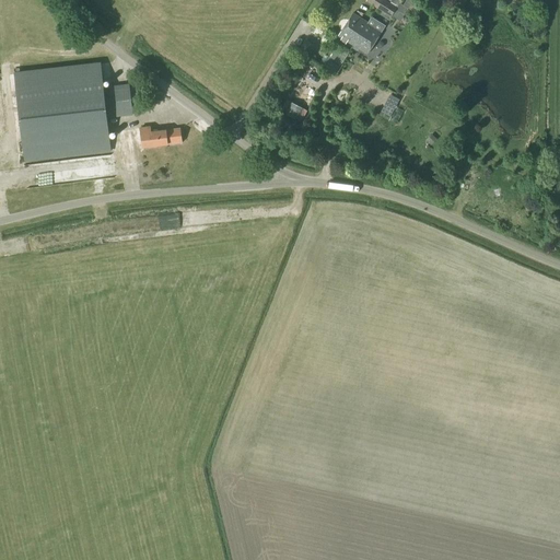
[(377,9),(383,0),(366,0),(365,2),(377,9)]
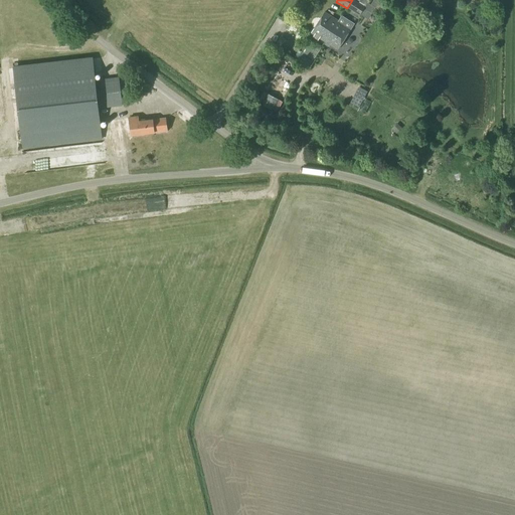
[(354,0),(352,0),(347,8),(359,16),(368,2),(365,0),(362,0),(360,3),(354,0)]
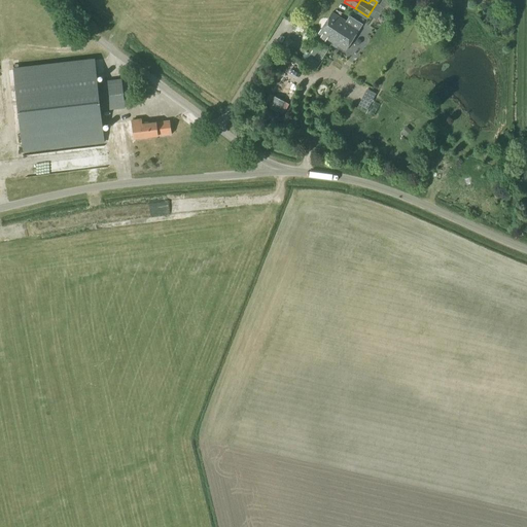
[(346,22),(332,12),(318,34),(321,36),(320,38),(324,41),(326,39),(332,43),(346,22)]
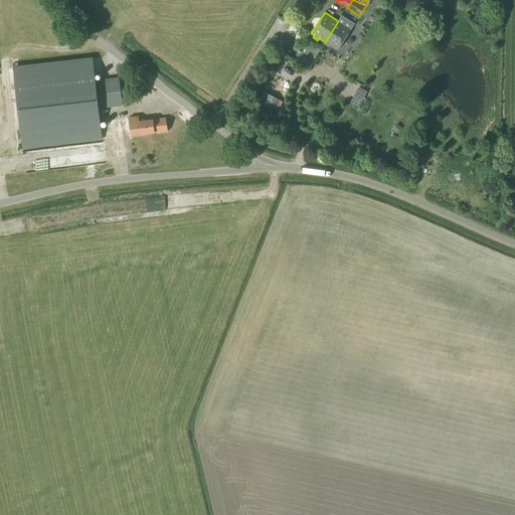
[(338,21),(325,42),(326,43),(324,44),(328,47),(329,45),(337,50),(351,29),(354,24),(341,15),(338,21)]
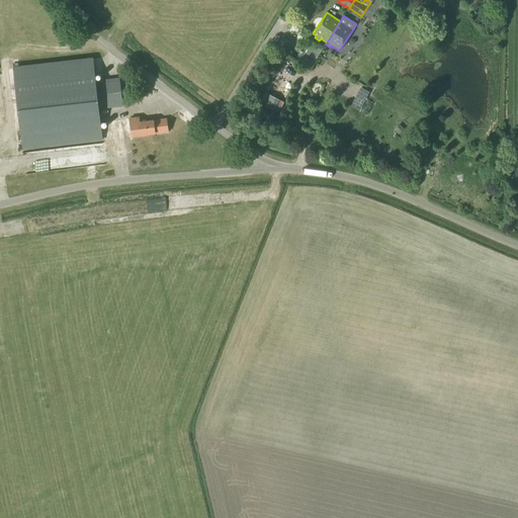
[(285,55),(292,44),(282,37),(275,49),(285,55)]
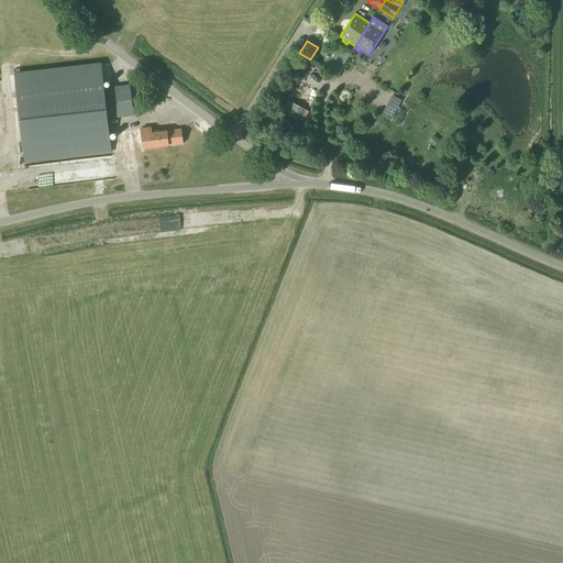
[(19,70),(86,64),(85,55),(18,62),(19,70)]
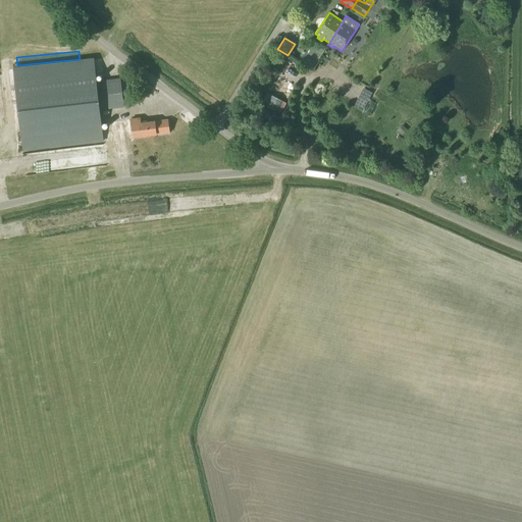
[(93,60),(13,69),(22,151),(102,142),(99,110),(122,107),(121,93),(119,80),(95,82),(93,60)]
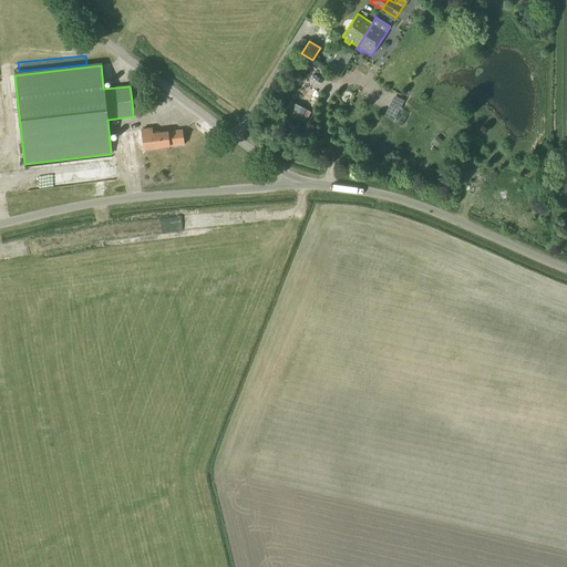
[(395,119),(404,101),(395,96),(385,114),(395,119)]
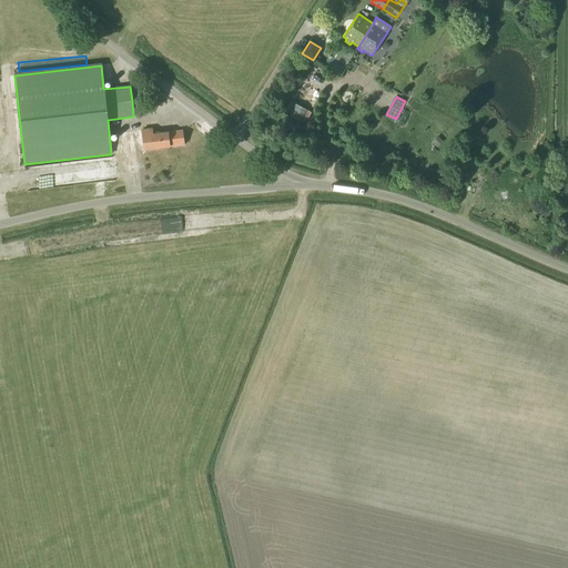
[(308,124),(316,113),(301,102),(293,113),(308,124)]
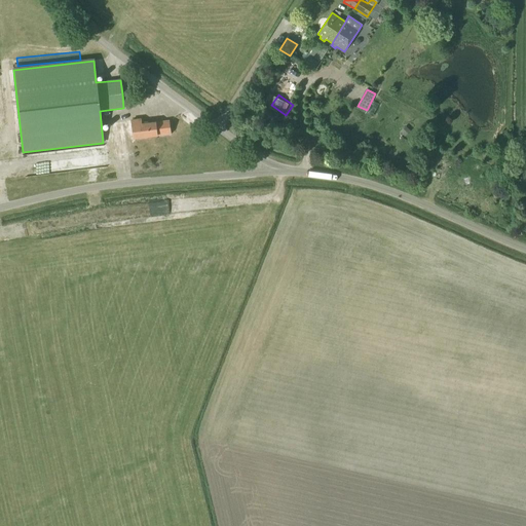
[(141,124),(140,119),(132,120),(134,139),(171,134),(168,120),(141,124)]
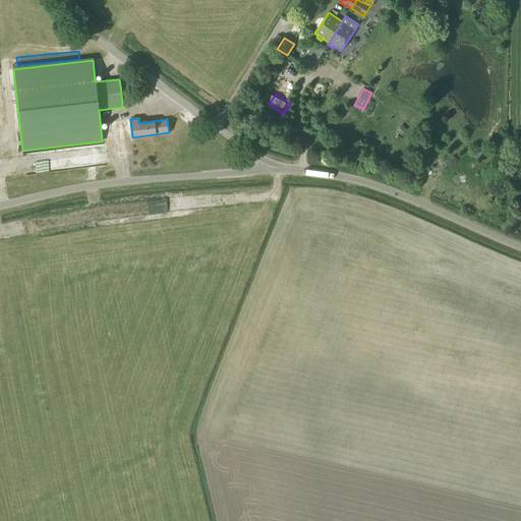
[(401,134),(406,129),(402,125),(396,130),(401,134)]
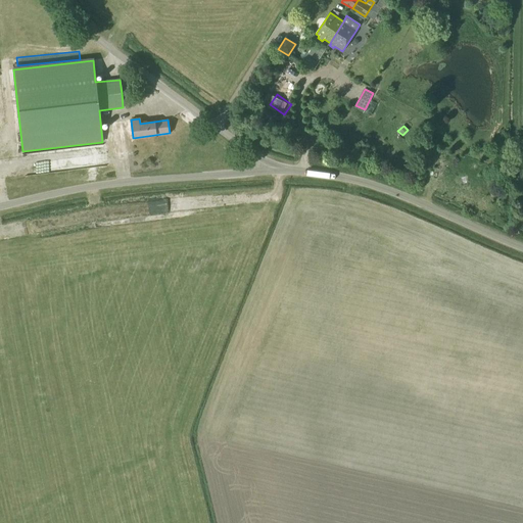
[(26,170),(46,168),(45,161),(26,163),(26,170)]
